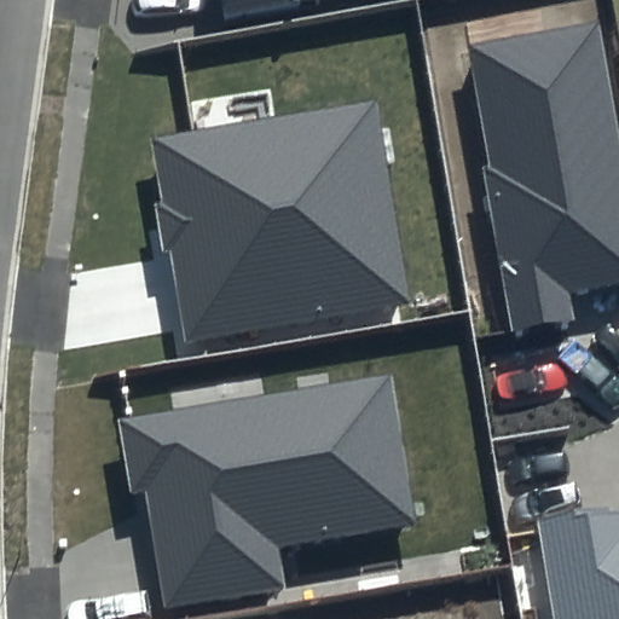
[(219,0),(223,19),(327,0),(325,0),(219,0)]
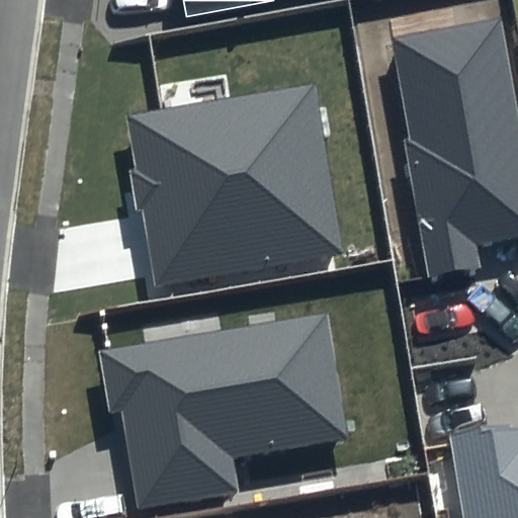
[(517,238),(517,114),(501,18),(392,37),(410,138),(404,139),(428,277),(482,267),(478,245),(517,238)]
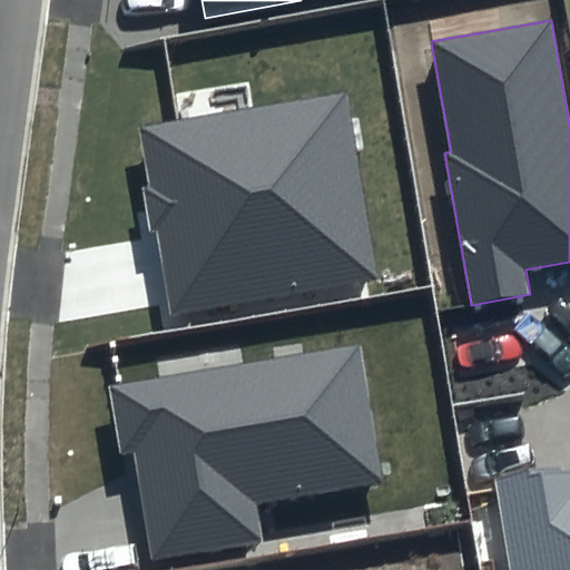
[(379,279),(347,91),(140,127),(172,314),(379,279)]
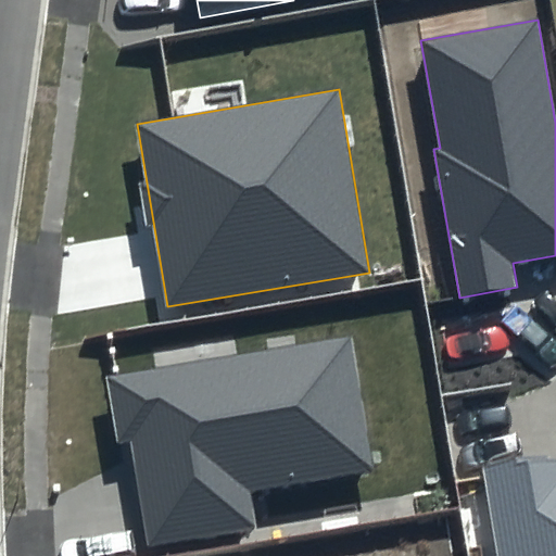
[(353,337),(105,376),(116,443),(131,441),(148,547),(255,530),(250,492),(375,472),(353,337)]
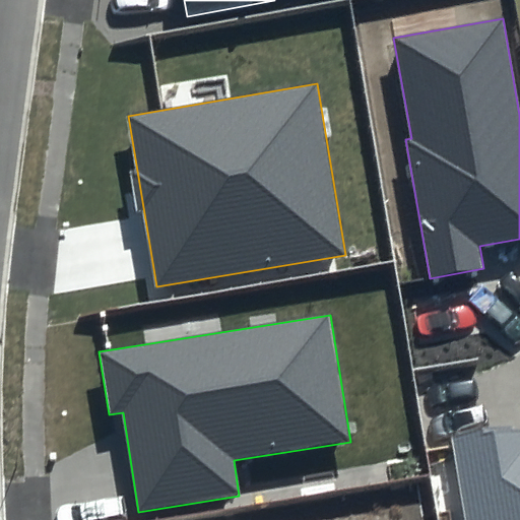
[(519,519),(519,421),(449,435),(462,519),(519,519)]
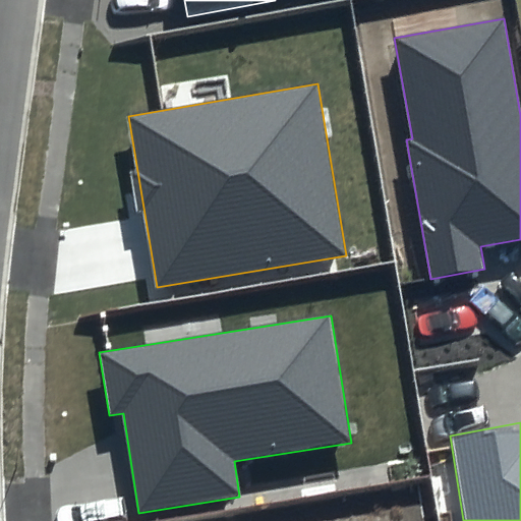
All buildings are outlined.
